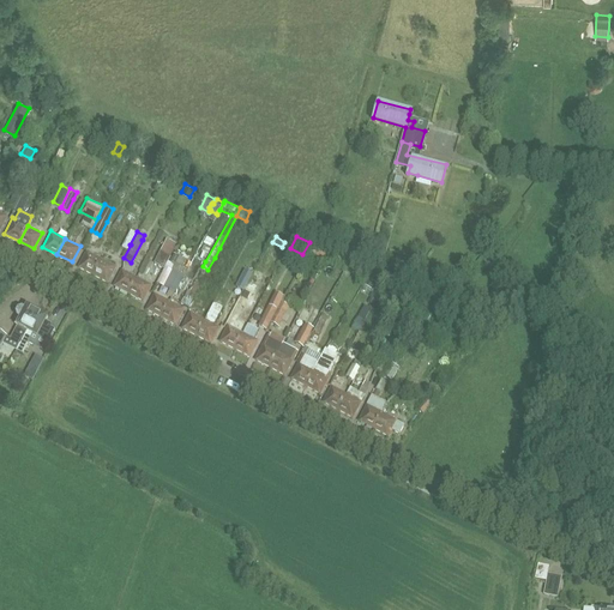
[(330,248),(317,242),(309,254),(323,261),(330,248)]
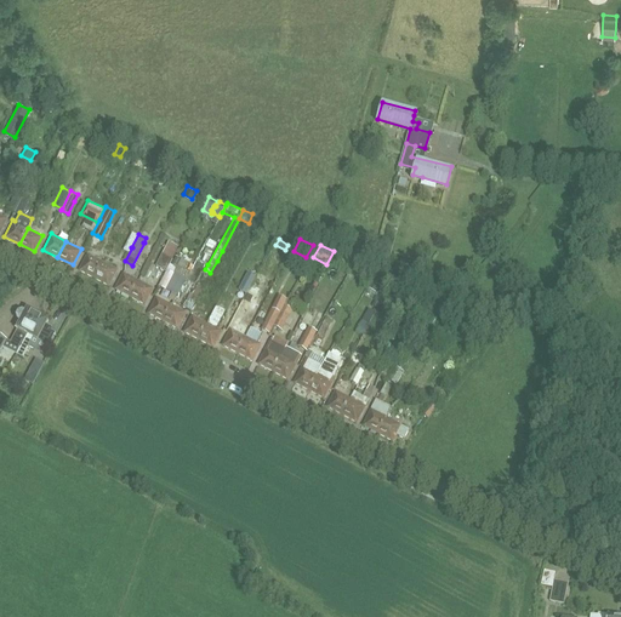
[(166,269),(166,268),(172,256),(163,251),(155,263),(166,269)]
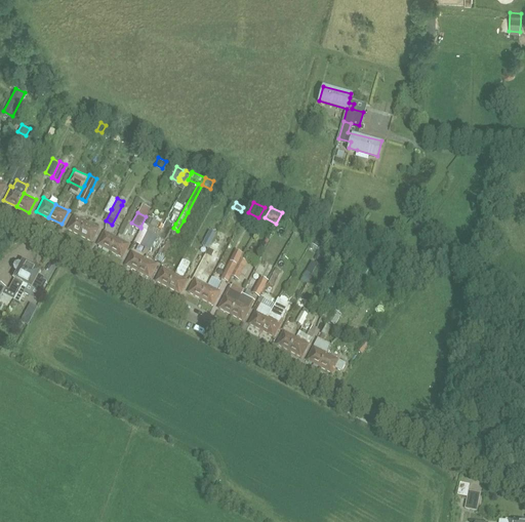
[(67,227),(79,234),(86,219),(74,213),(67,227)]
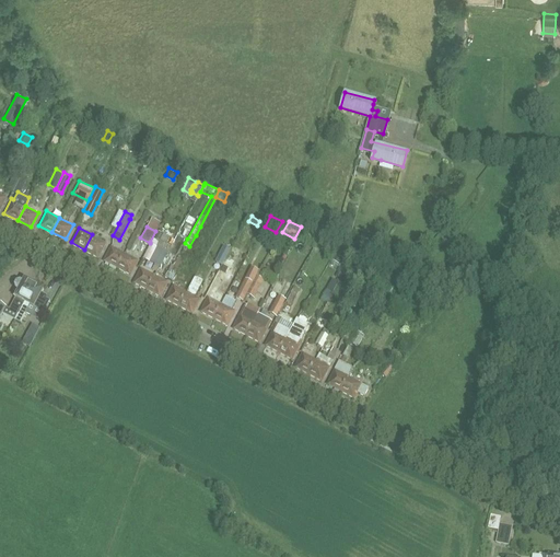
[(154,236),(151,242),(150,242),(150,243),(149,243),(143,254),(142,256),(160,265),(168,250),(156,243),(155,244),(153,243),(155,238),(161,241),(164,234),(158,231),(154,238),(154,236)]
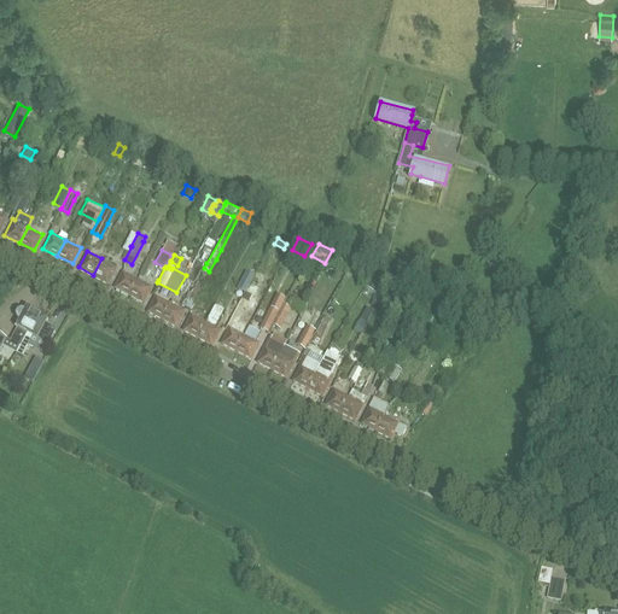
[(116,267),(101,258),(93,275),(108,282),(116,267)]
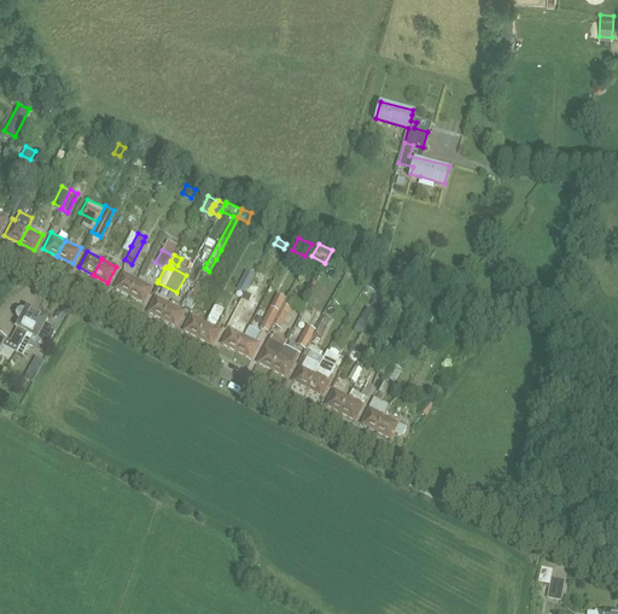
[(245,290),(239,300),(246,304),(264,272),(256,267),(254,273),(249,281),(245,290)]
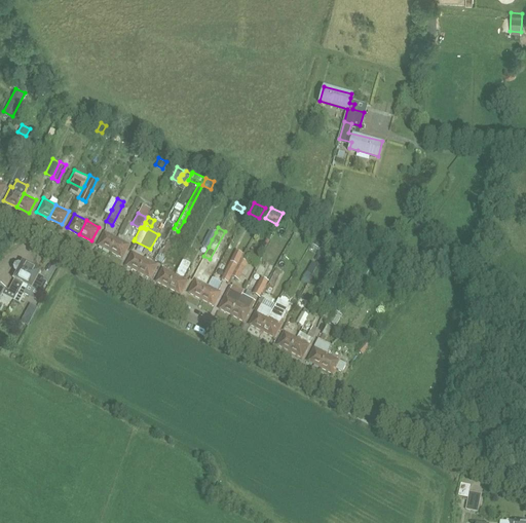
[(328,233),(318,228),(311,241),(318,246),(323,238),(325,239),(328,233)]
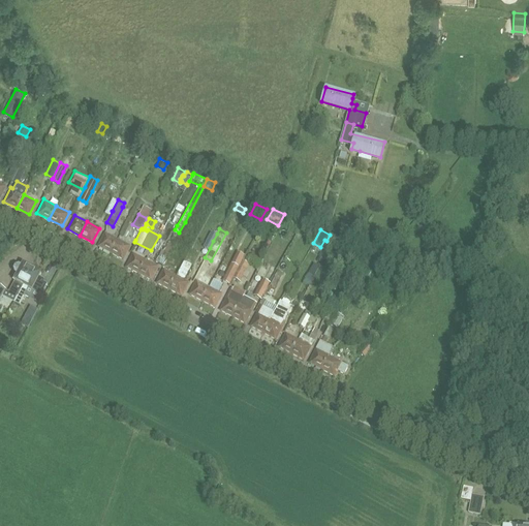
[(97,244),(111,251),(117,238),(104,230),(97,244)]
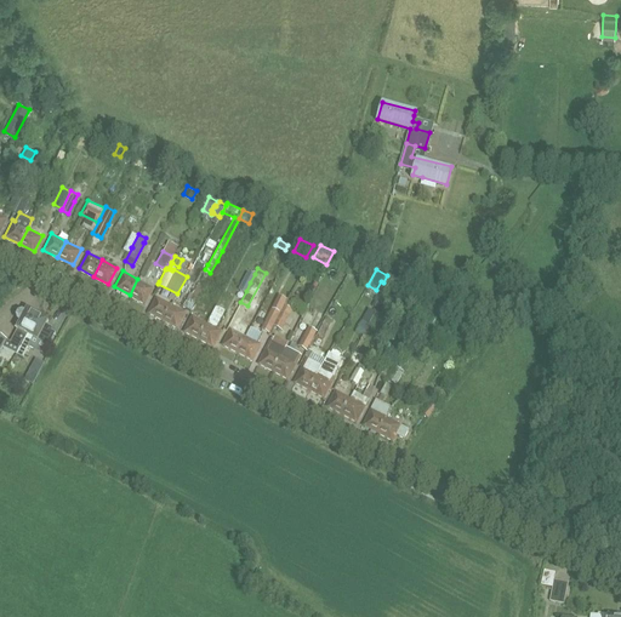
[(250,283),(255,274),(248,270),(243,279),(250,283)]
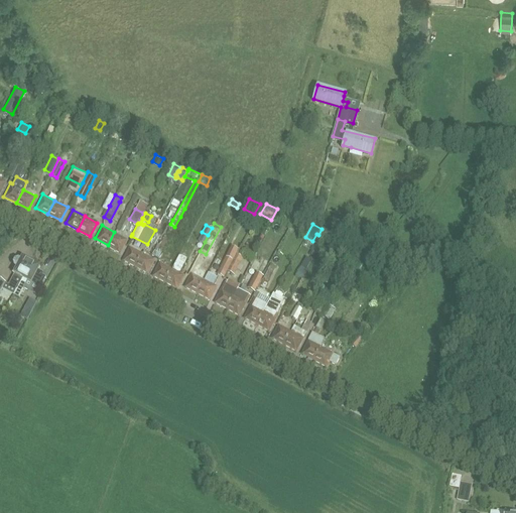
[(332,239),(335,233),(328,230),(325,235),(332,239)]
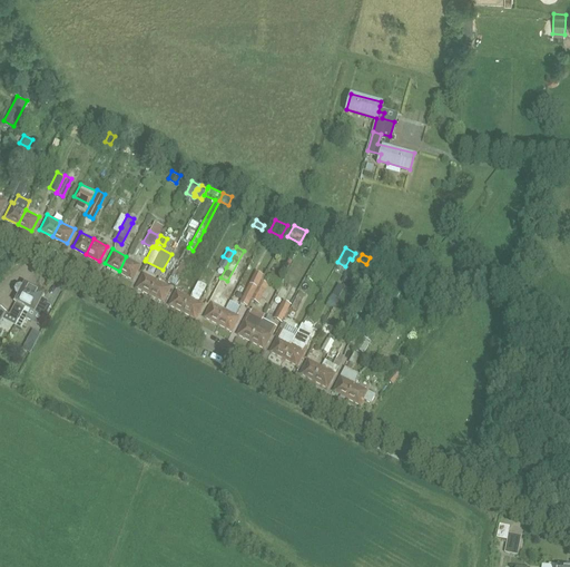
[(126,256),(119,271),(133,277),(140,263),(126,256)]
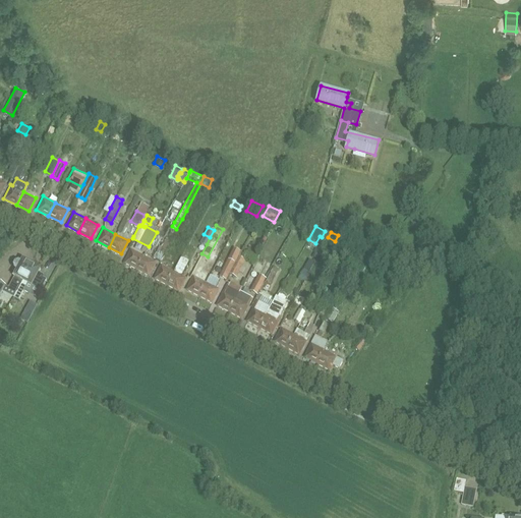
[(166,250),(168,246),(170,242),(172,239),(168,237),(163,245),(160,243),(154,255),(160,259),(164,249),(166,250)]
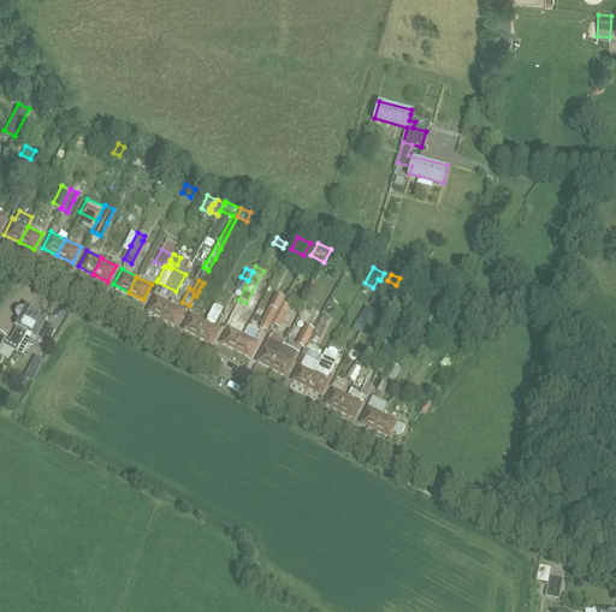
[(422,286),(420,291),(432,297),(434,291),(422,286)]
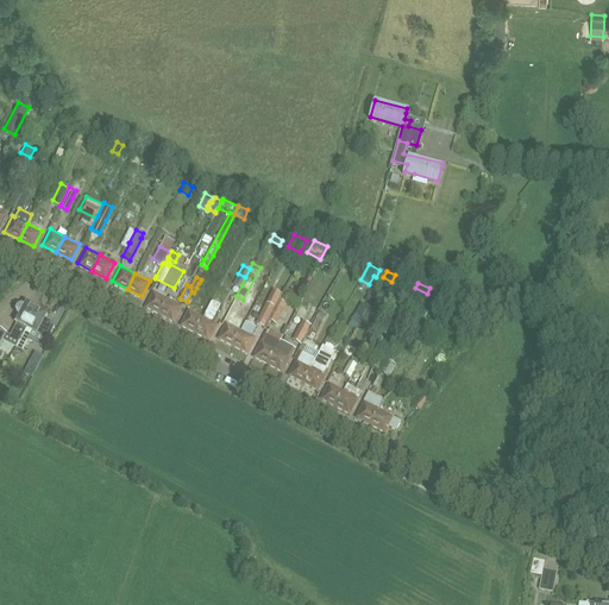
[(264,326),(269,316),(272,308),(275,303),(281,291),(274,288),(256,321),(264,326)]
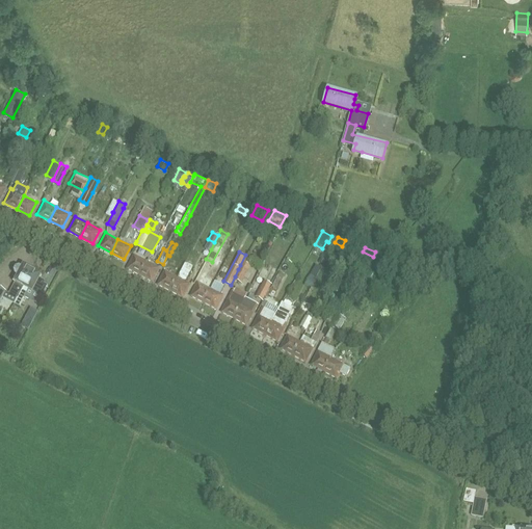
[(126,266),(139,273),(147,260),(133,253),(126,266)]
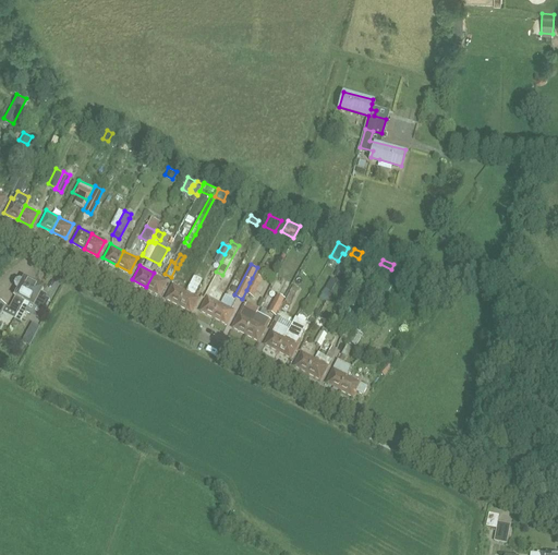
[(388,277),(400,282),(407,270),(397,266),(395,272),(391,270),(388,277)]
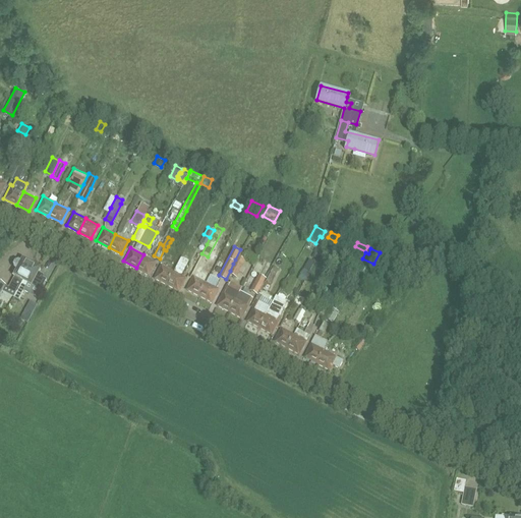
[(143,254),(136,268),(149,274),(156,261),(143,254)]
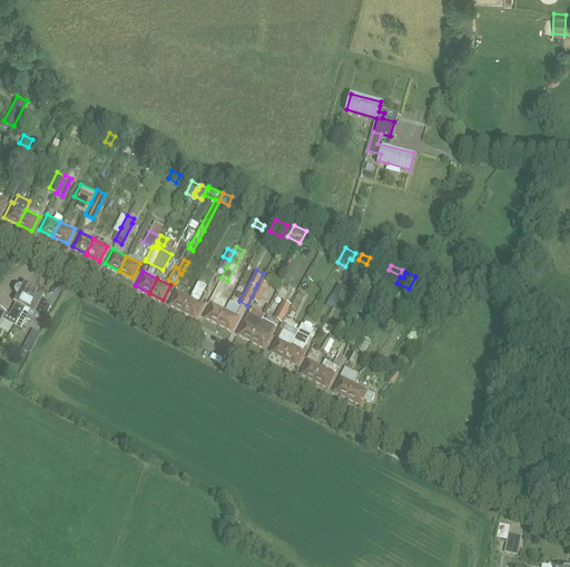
[(264,280),(261,279),(257,284),(255,289),(252,296),(259,300),(265,289),(268,282),(264,280)]
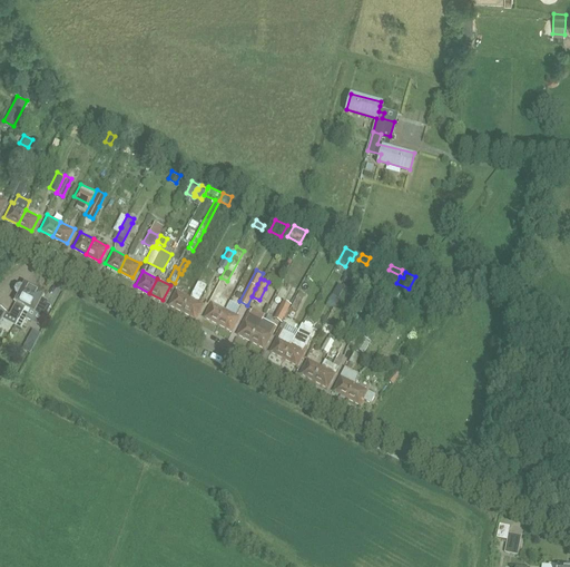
[(18,318),(18,316),(35,287),(32,286),(32,284),(30,283),(28,284),(25,282),(21,290),(19,289),(13,299),(16,300),(9,312),(18,318)]
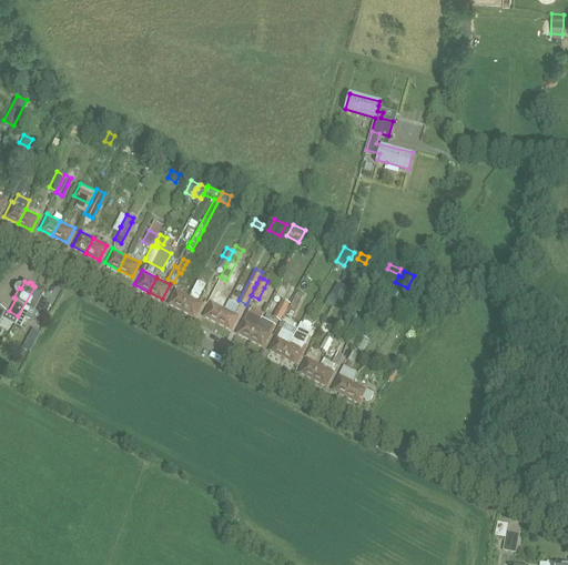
[(337,281),(331,291),(337,295),(343,284),(337,281)]
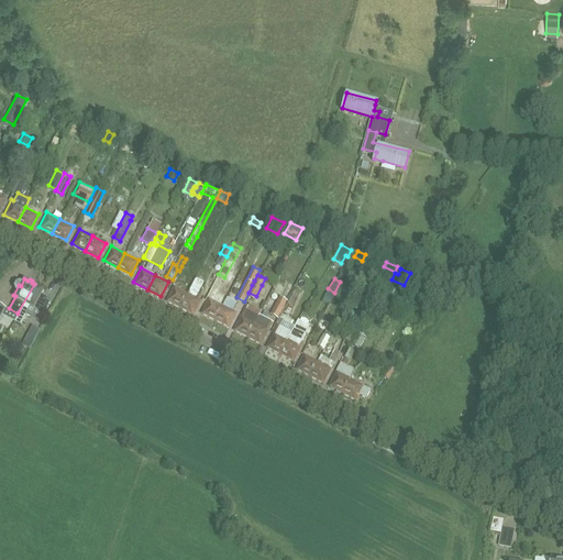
[(166,299),(179,306),(187,292),(186,291),(188,286),(180,282),(178,287),(174,285),(166,299)]
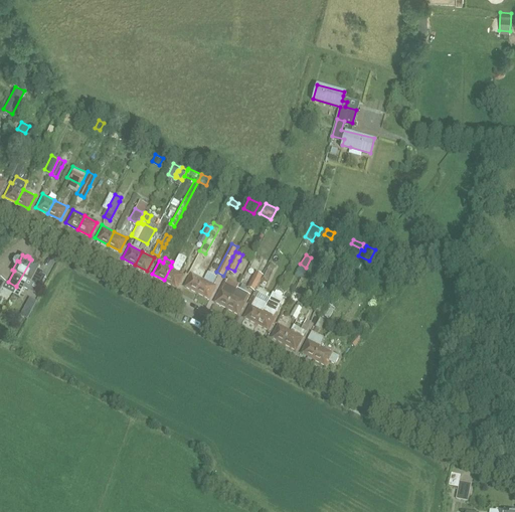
[(358,258),(354,266),(360,269),(364,261),(358,258)]
